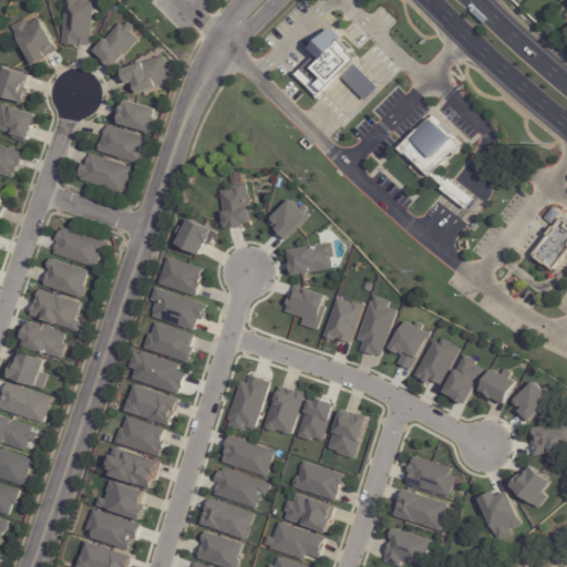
[(86,44),(89,0),(60,0),(59,42),(62,42),(62,44),(65,44),(66,43),(74,44),(74,43),(86,44)]
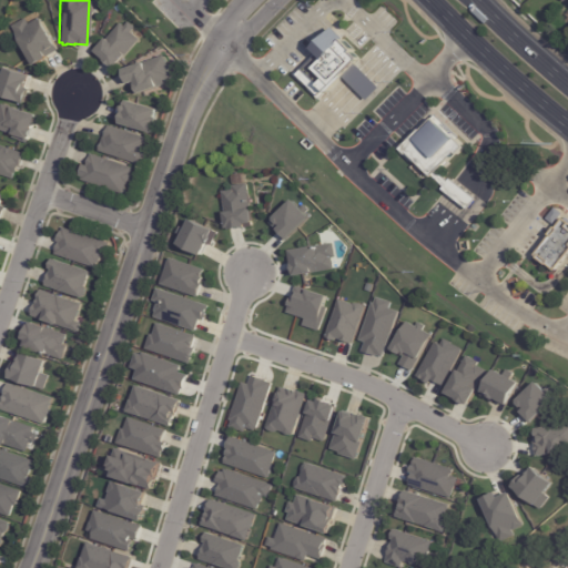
[(44,56),(44,57),(32,64),(9,26),(22,18),(26,23),(37,17),(56,48),(44,56)]
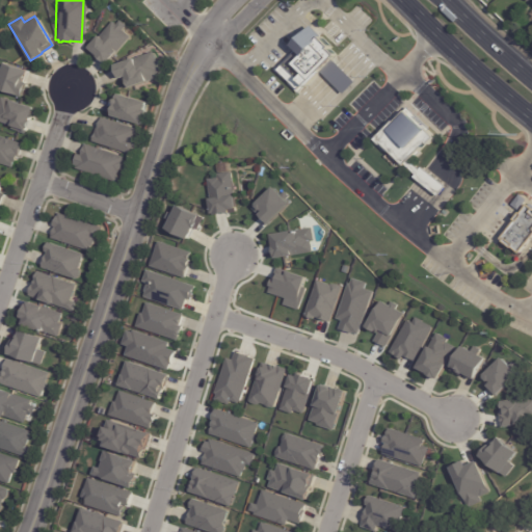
[(86,48),(110,21),(113,24),(117,19),(125,25),(120,30),(128,36),(115,51),(104,63),(86,48)]
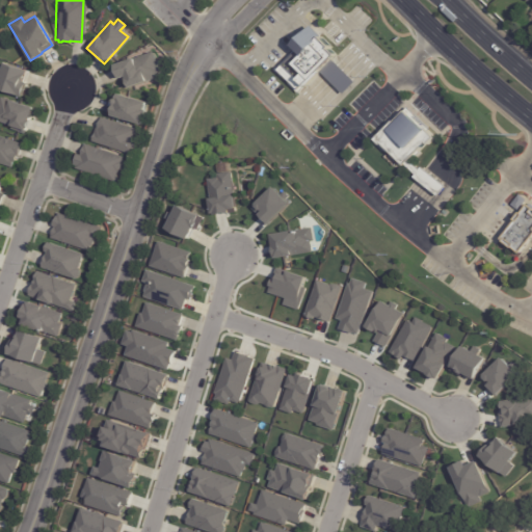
[(343,95),(355,82),(333,60),(339,54),(314,29),(274,70),(299,94),(320,72),(343,95)]
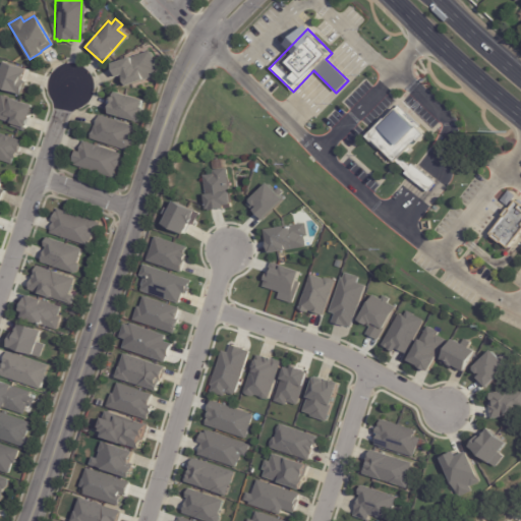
[(115,77),(111,64),(148,51),(155,70),(151,72),(152,76),(123,87),(119,76),(115,77)]
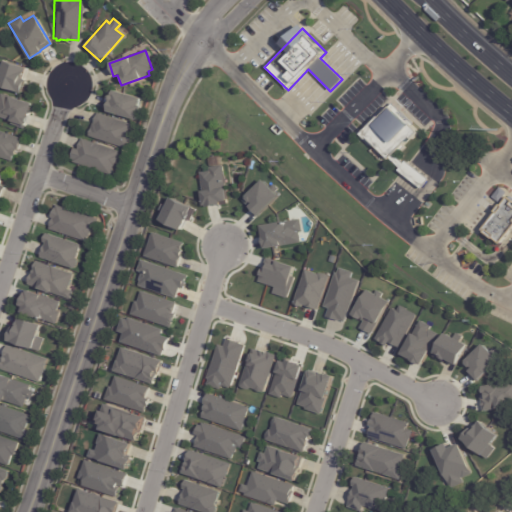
[(24,79),(27,80),(23,94),(0,85),(0,79),(1,77),(0,76),(0,67),(4,69),(7,61),(28,68),(24,79)]
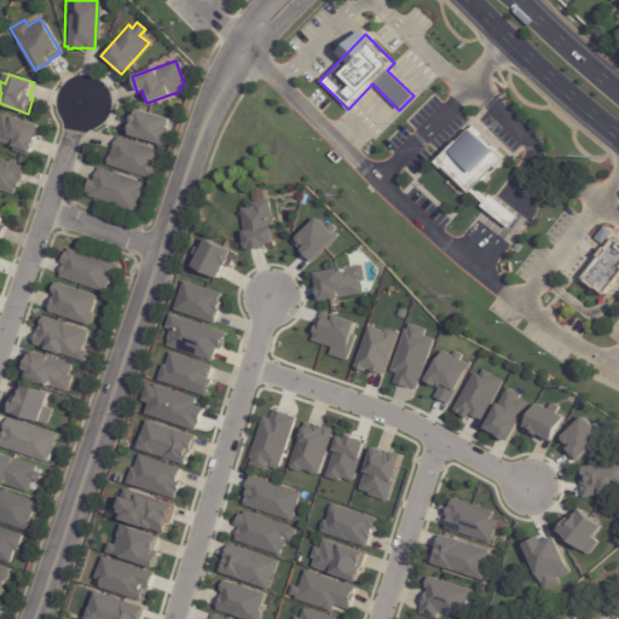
[(127,134),(129,123),(129,120),(129,117),(131,115),(133,114),(134,109),(167,119),(165,127),(168,127),(162,145),(127,134)]
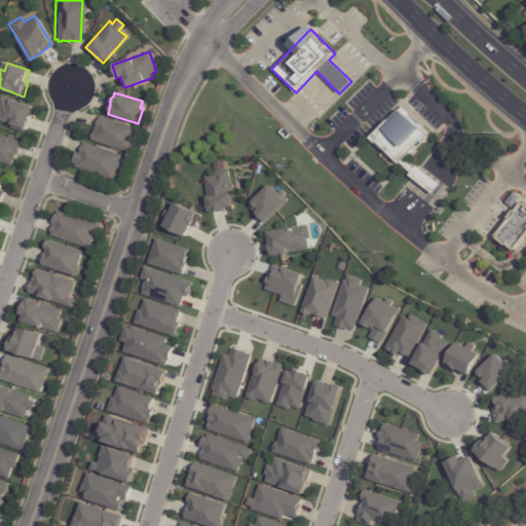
[(0,120),(0,102),(2,97),(35,108),(31,119),(29,127),(28,127),(27,130),(27,129),(26,133),(11,127),(12,124),(0,120)]
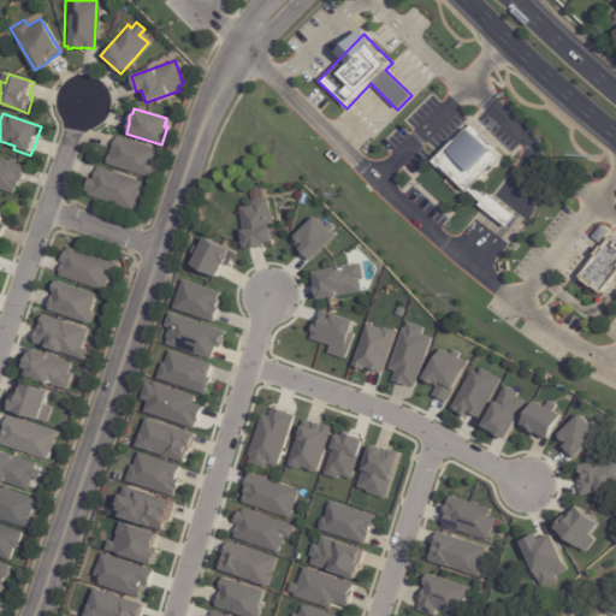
[(502,158),(467,128),(436,165),(508,225),(514,217),(478,187),(502,158)]
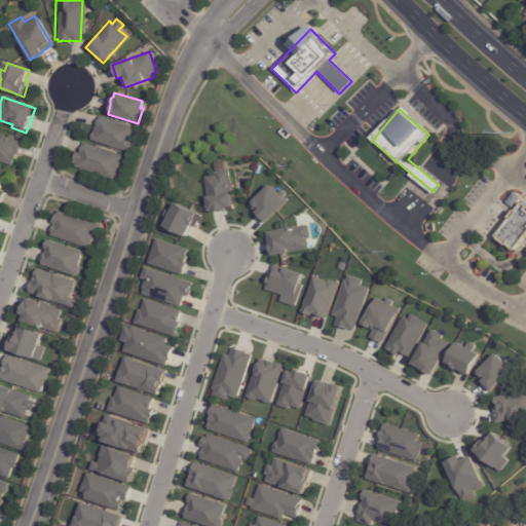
[(87,139),(92,125),(94,125),(98,115),(132,127),(128,136),(133,138),(127,152),(87,139)]
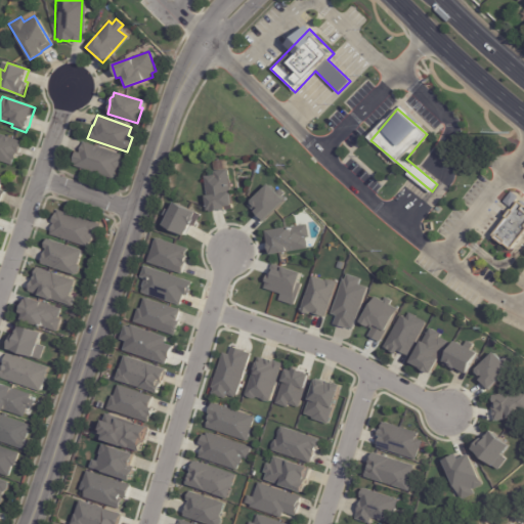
[(0,161),(0,134),(23,142),(20,149),(17,154),(15,159),(13,158),(11,165),(0,161)]
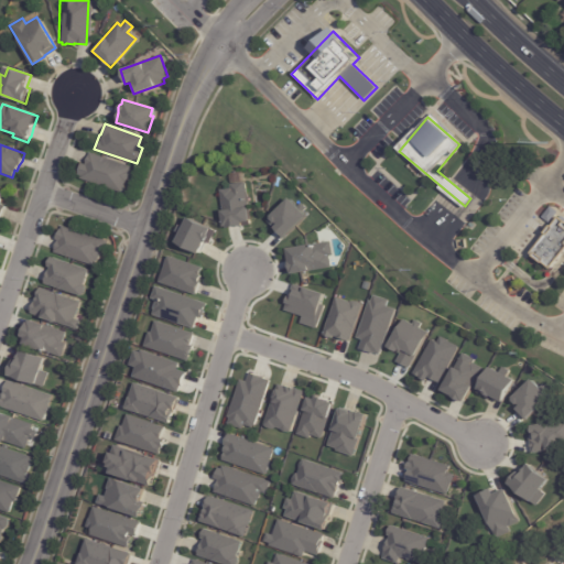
[(87,152),(127,165),(126,171),(127,172),(123,182),(121,182),(118,192),(78,179),(79,175),(76,174),(79,163),(84,164),(87,152)]
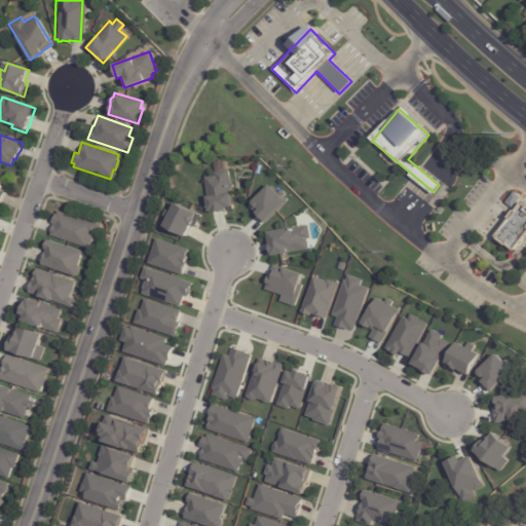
[(204,177),(215,176),(215,172),(228,171),(233,207),(226,208),(227,212),(210,214),(204,177)]
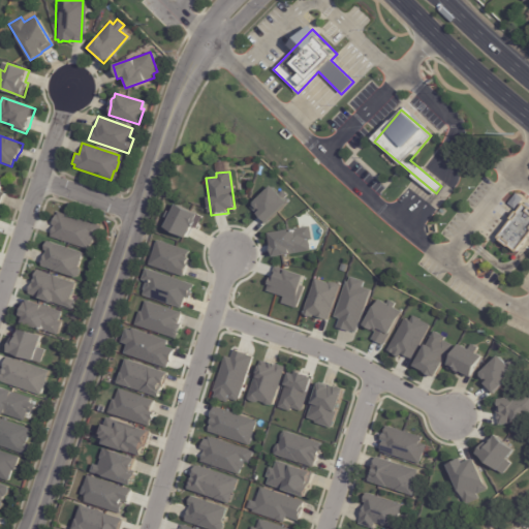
[(272,186),(288,204),(266,224),(257,216),(257,215),(251,208),(254,204),(254,203),(272,186)]
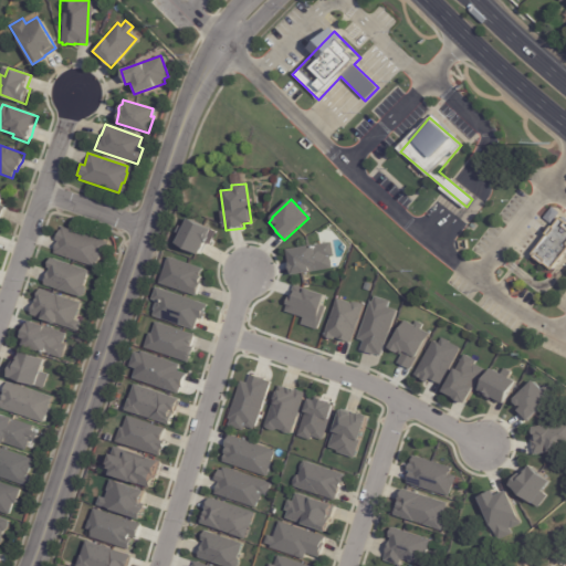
[(562,213),(563,215),(554,226),(546,219),(555,208),(562,213)]
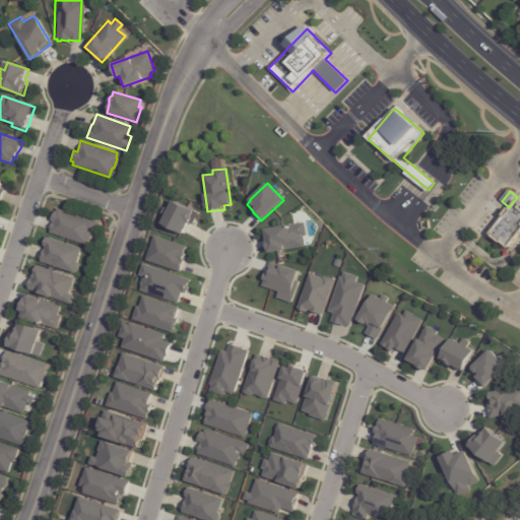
[(519,235),(511,247),(494,234),(519,200),(519,235)]
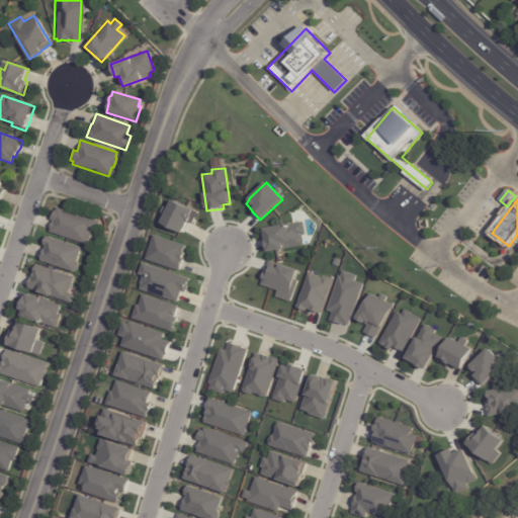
[(162,223),(166,216),(161,213),(165,206),(169,209),(174,200),(198,212),(192,225),(188,223),(183,234),(162,223)]
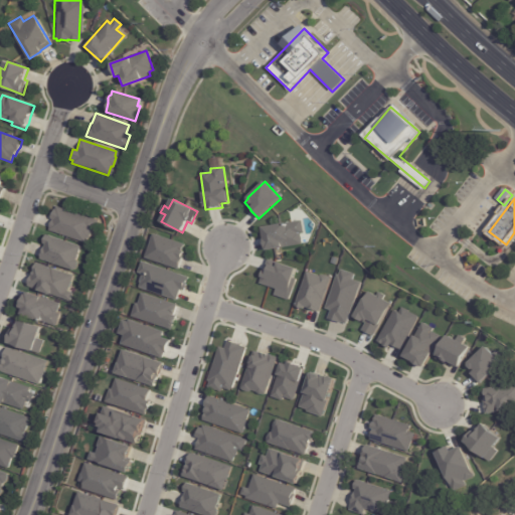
[(49,230),(52,220),(51,219),(53,213),(54,213),(55,209),(56,210),(57,207),(98,221),(95,232),(92,230),(89,238),(88,238),(86,243),(49,230)]
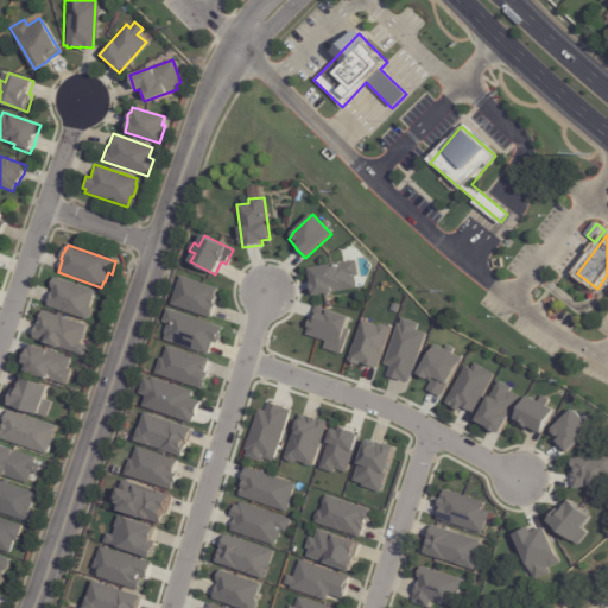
[(315,296),(310,268),(356,260),(359,276),(354,277),(356,289),(315,296)]
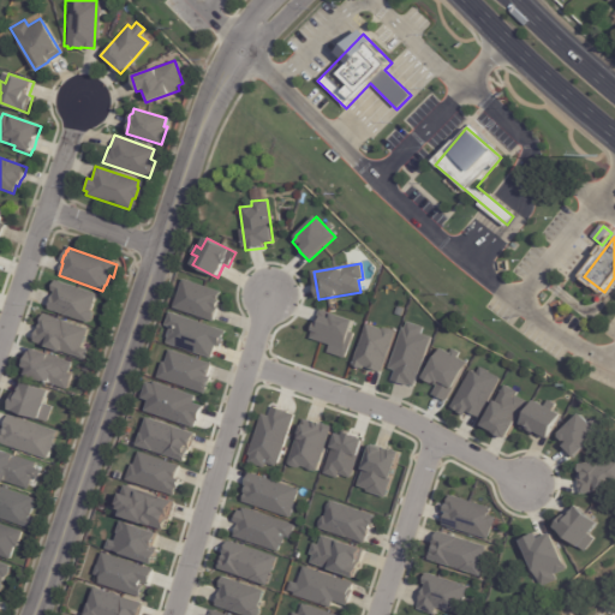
[(173,308),(183,279),(220,292),(218,300),(220,300),(213,322),(173,308)]
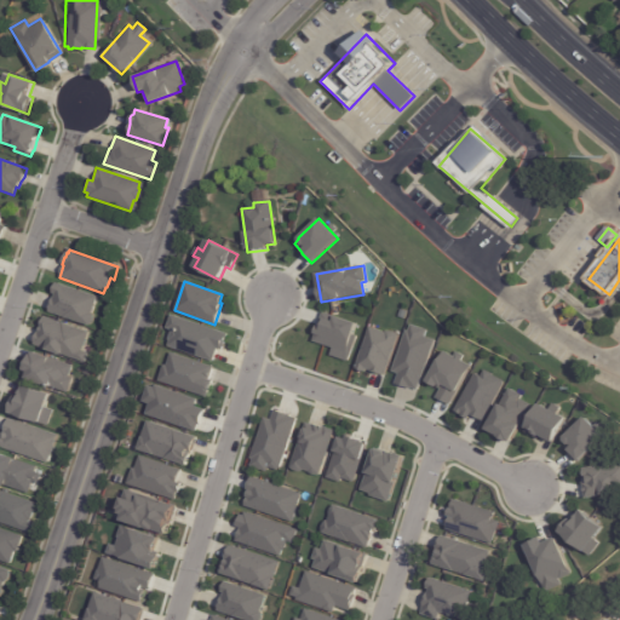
[(57,283),(98,297),(92,314),(93,314),(95,319),(93,322),(90,326),(49,313),(53,300),(56,299),(57,296),(53,294),(57,283)]
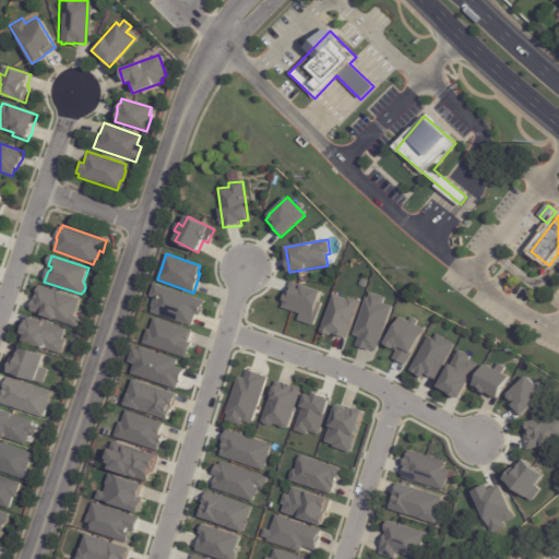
[(282,308),(290,282),(322,292),(318,302),(321,304),(312,326),(297,321),(299,314),(282,308)]
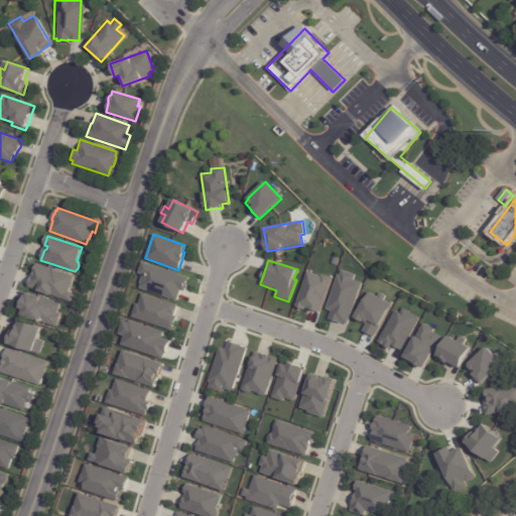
[(140,288),(142,283),(141,283),(143,275),(139,273),(143,262),(189,278),(184,291),(180,290),(176,301),(140,288)]
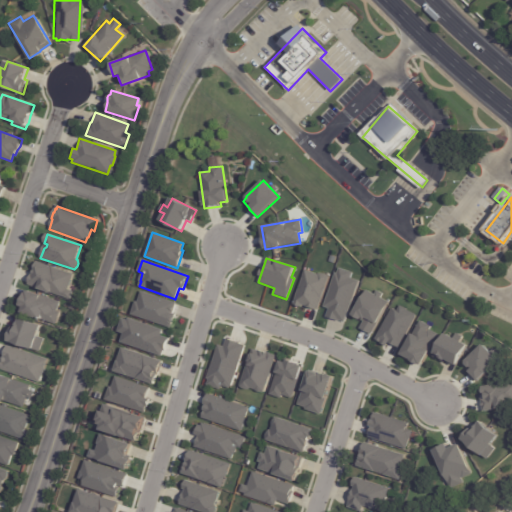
[(36,262),(73,275),(68,290),(73,292),(70,299),(28,285),(32,273),(34,273),(34,271),(33,271),(36,262)]
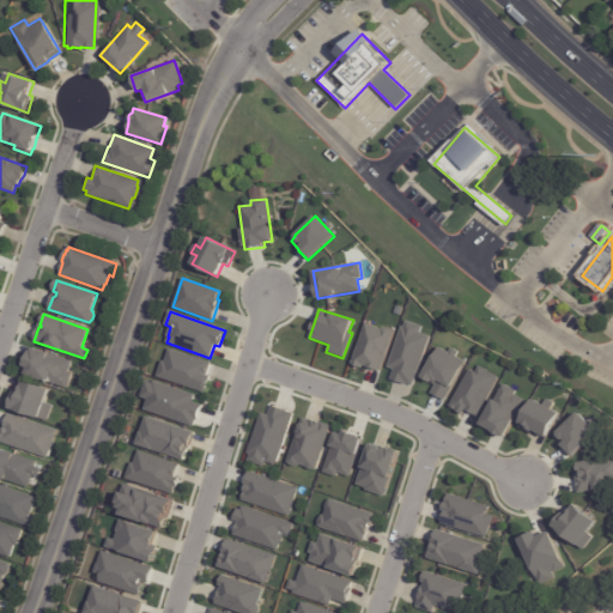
[(401,327),(404,328),(406,321),(422,327),(419,334),(429,337),(412,386),(406,384),(406,386),(390,380),(394,370),(388,368),(401,327)]
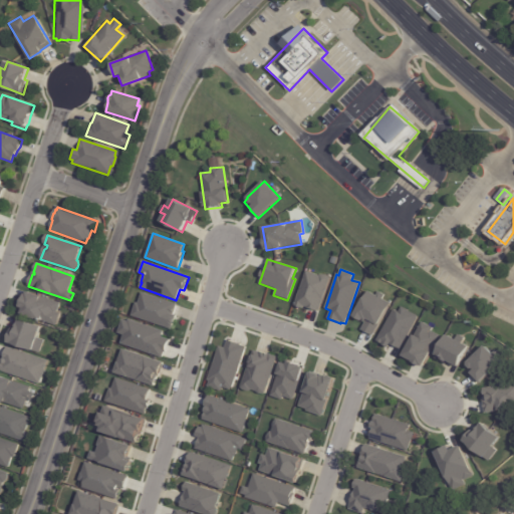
[(306,271),(319,276),(320,275),(323,274),(327,275),(330,278),(319,311),(305,307),(305,306),(304,306),(303,309),(301,308),(300,309),(297,308),(296,306),(294,305),(306,271)]
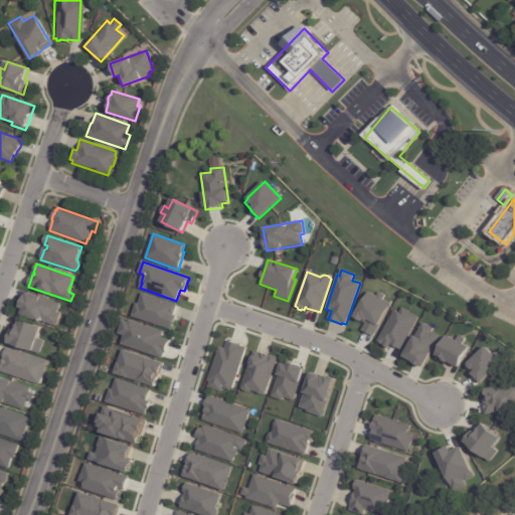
[(56,327),(60,315),(57,313),(60,304),(28,292),(27,295),(26,294),(21,308),(19,313),(22,314),(22,315),(56,327)]
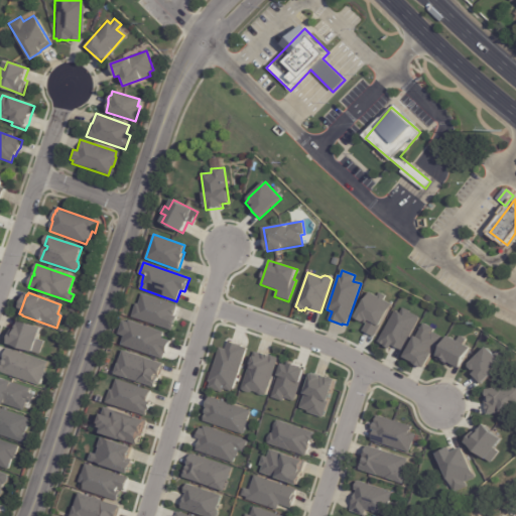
[(374,338),(392,304),(384,300),(386,296),(380,292),(378,296),(370,292),(356,317),(367,324),(363,332),(374,338)]
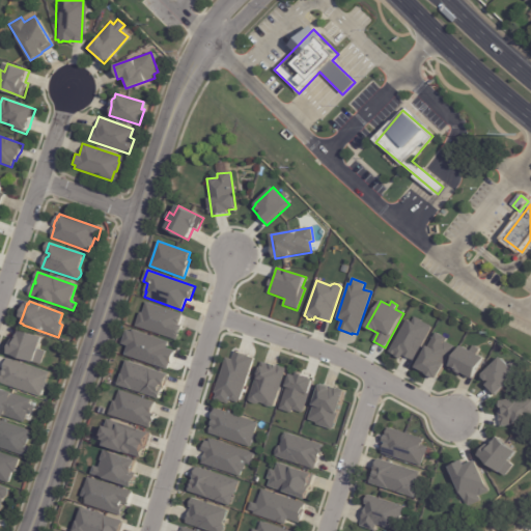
[(135,327),(140,312),(142,312),(146,302),(183,314),(179,325),(183,326),(178,337),(177,337),(176,340),(135,327)]
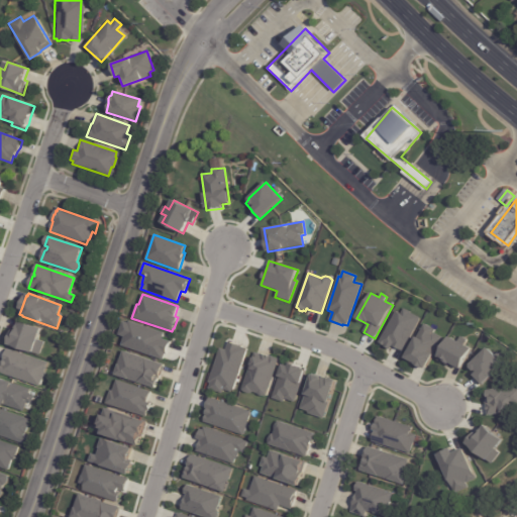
[(396,311),(400,313),(403,308),(411,312),(411,313),(421,318),(411,337),(410,337),(403,350),(393,345),(391,349),(386,346),(387,346),(380,342),(396,311)]
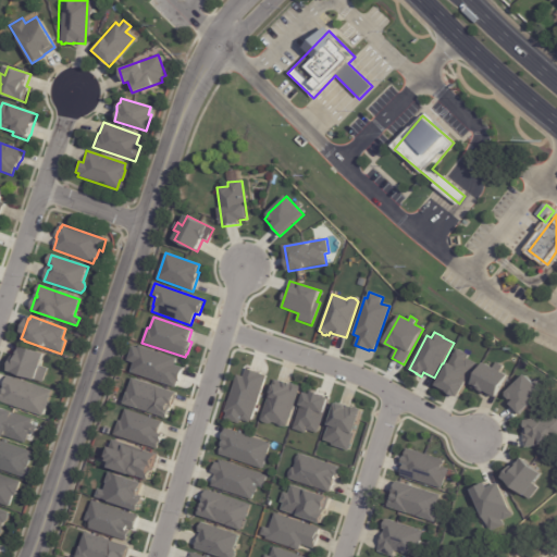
[(10,371),(14,356),(19,357),(22,346),(46,354),(41,367),(48,369),(44,383),(10,371)]
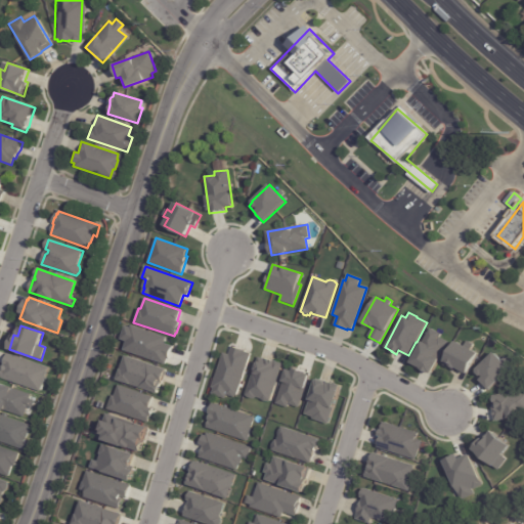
[(123,350),(126,342),(120,340),(125,325),(131,328),(131,325),(167,338),(165,343),(172,346),(168,359),(167,359),(165,364),(123,350)]
